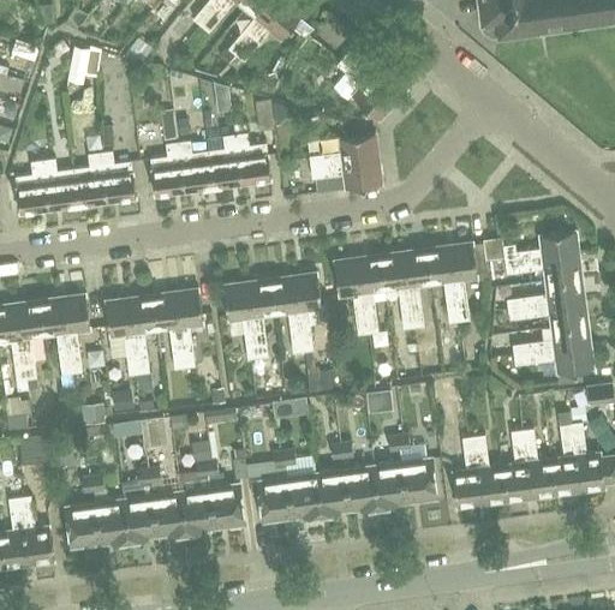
[(201,28),(225,0),(210,0),(193,22),(201,28)]
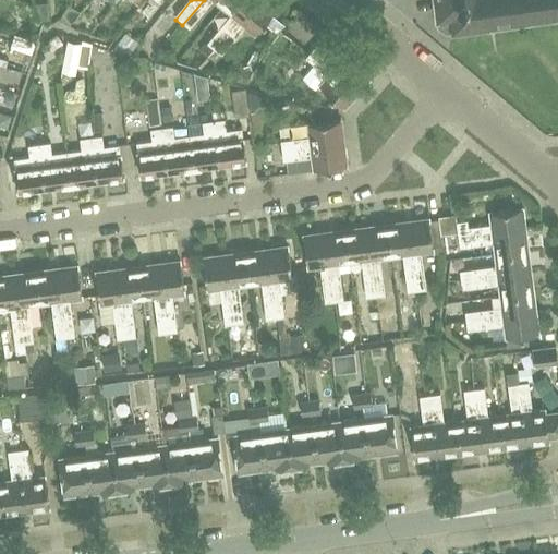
[(222,11),(231,0),(204,0),(182,25),(190,32),(214,3),(222,11)]
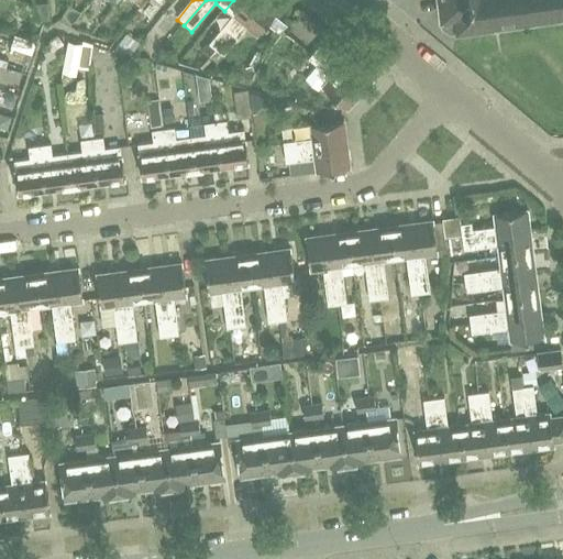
[(217,53),(261,0),(260,0),(233,0),(224,11),(233,18),(209,46),(217,53)]
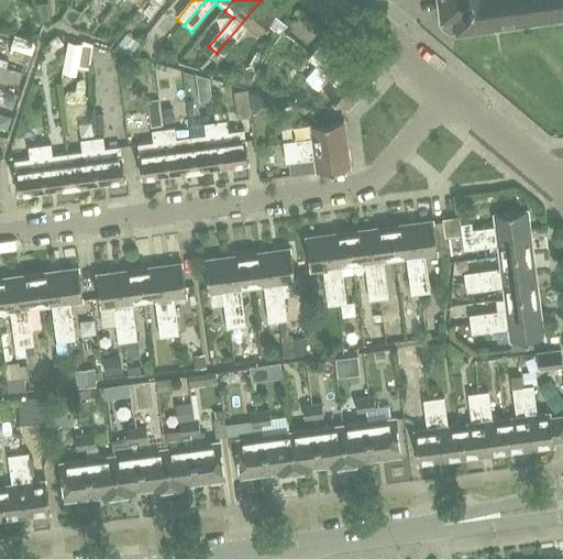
[(261,0),(217,53),(223,59),(247,30),(257,39),(265,29),(272,20),(277,14),(261,0)]
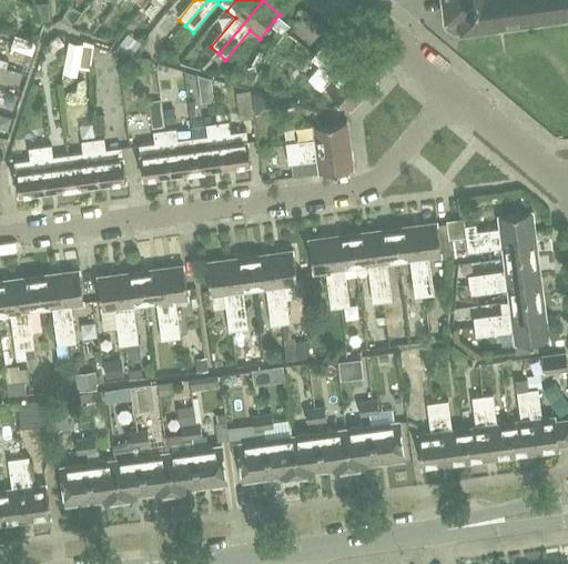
[(567,0),(443,0),(446,23),(459,21),(462,34),(567,20),(567,0)]
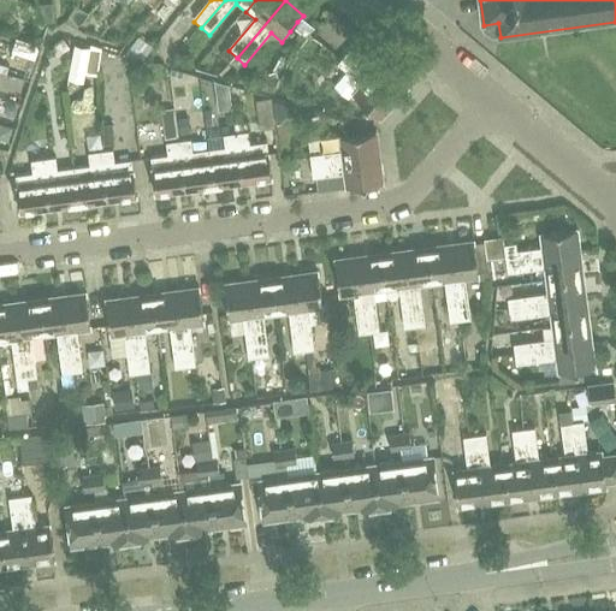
[(314,35),(297,22),(290,31),(306,45),(314,35)]
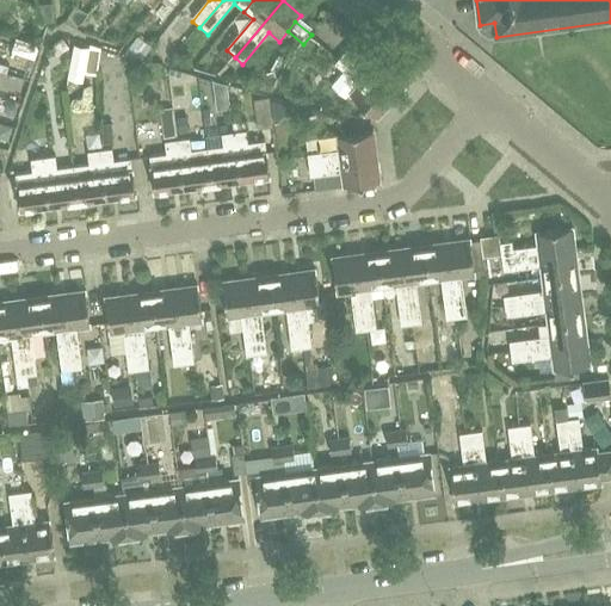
[(153,50),(139,39),(129,51),(142,63),(153,50)]
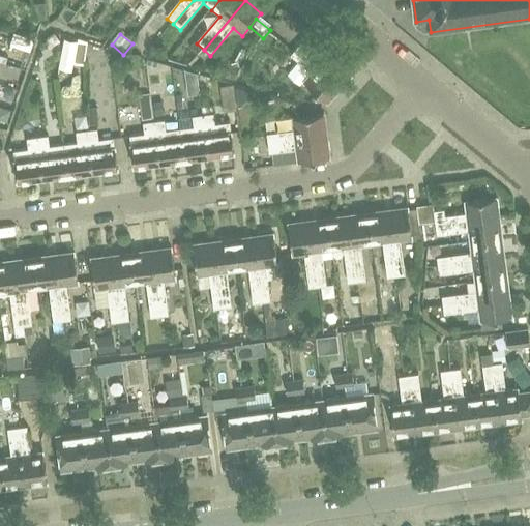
[(297,50),(342,88),(356,71),(332,52),(325,60),(303,42),(297,50)]
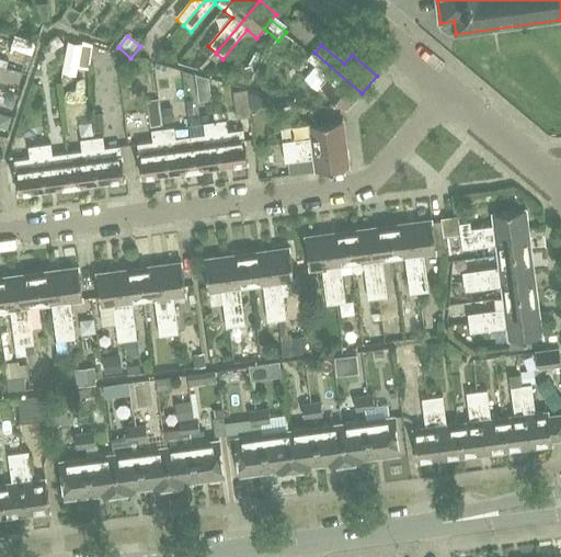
[(78,71),(81,50),(81,49),(69,46),(64,76),(77,78),(78,71)]
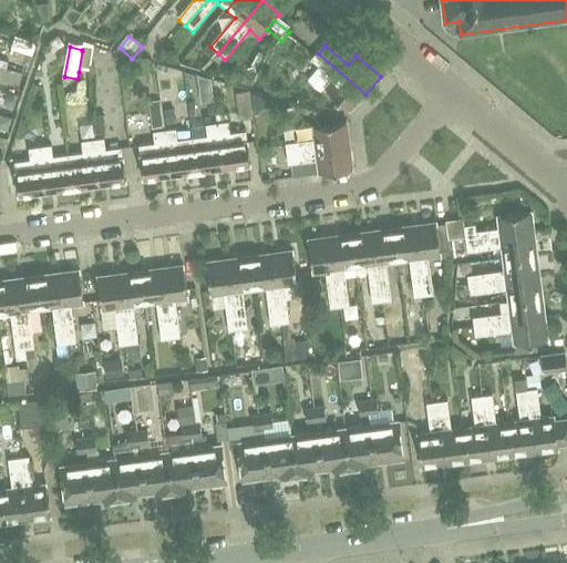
[(86,74),(91,52),(82,51),(79,72),(86,74)]
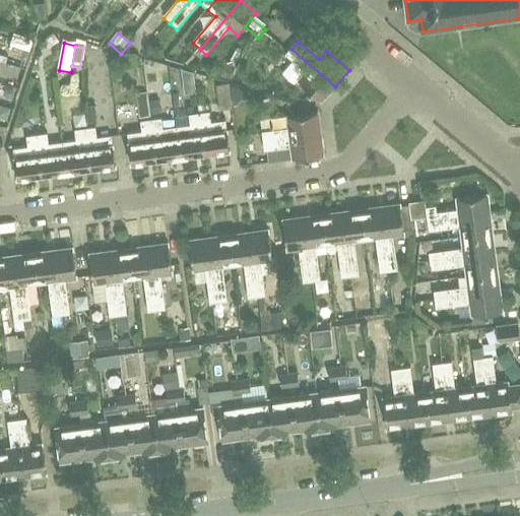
[(321,103),(335,86),(291,49),(285,56),(306,74),(299,83),(321,103)]
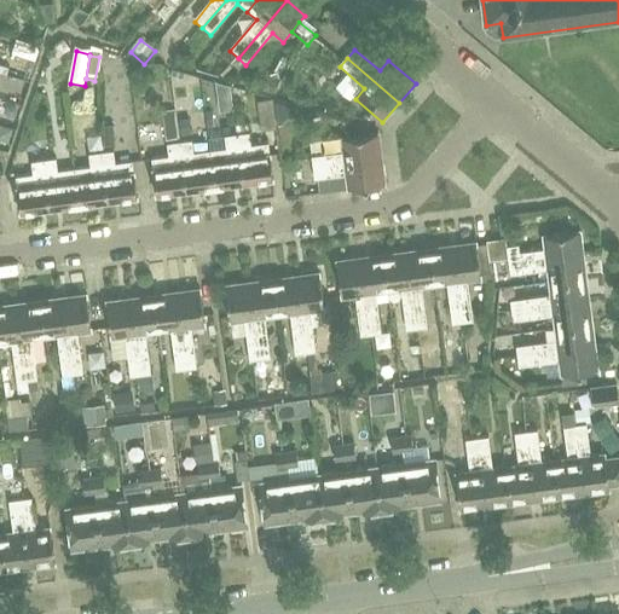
[(215,85),(220,116),(232,114),(230,100),(229,88),(215,85)]
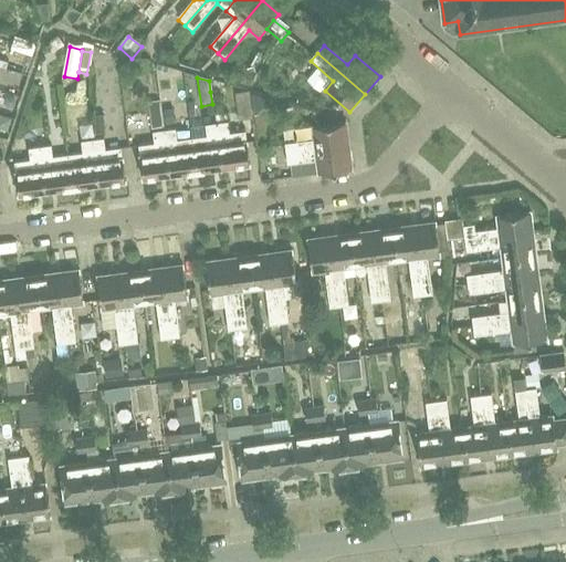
[(253,122),(250,94),(237,96),(240,124),(253,122)]
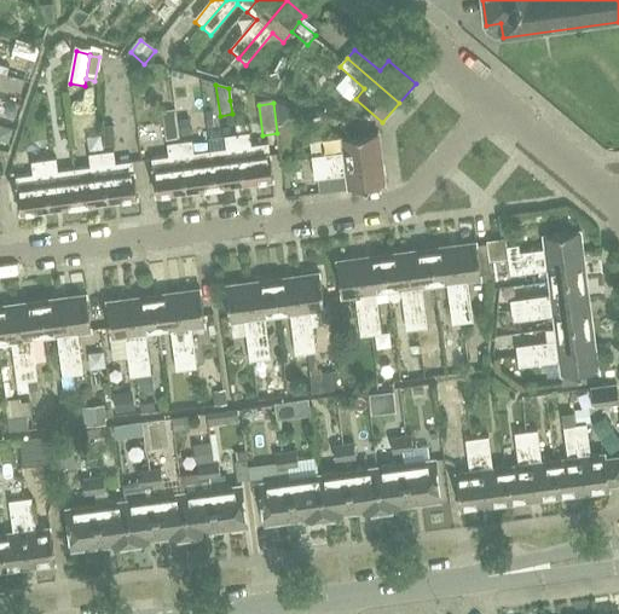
[(298,116),(299,110),(275,104),(277,129),(284,129),(294,120),(298,116)]
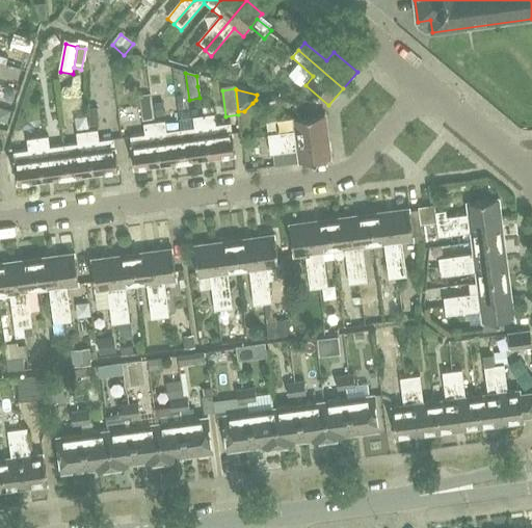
[(151,97),(139,98),(143,123),(154,122),(151,97)]
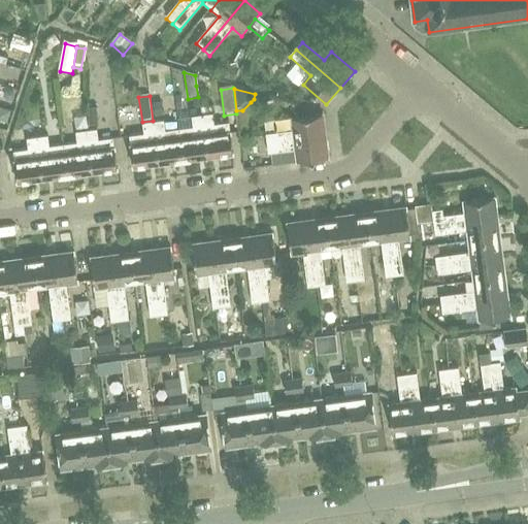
[(162,119),(161,105),(153,106),(155,120),(162,119)]
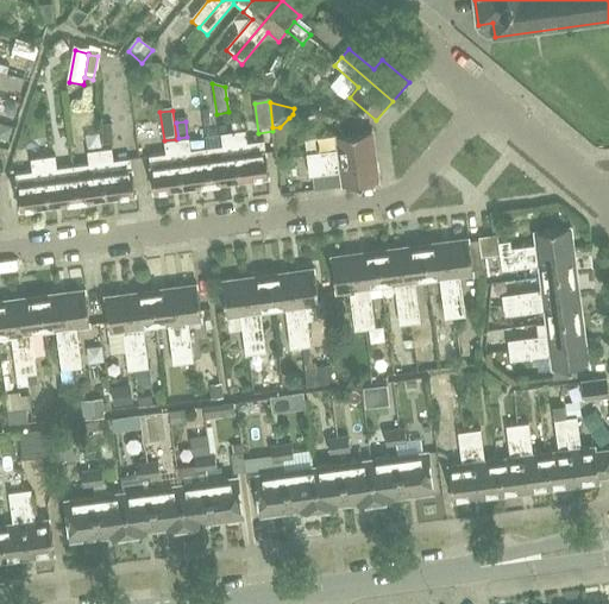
[(104,129),(105,145),(115,143),(114,126),(104,129)]
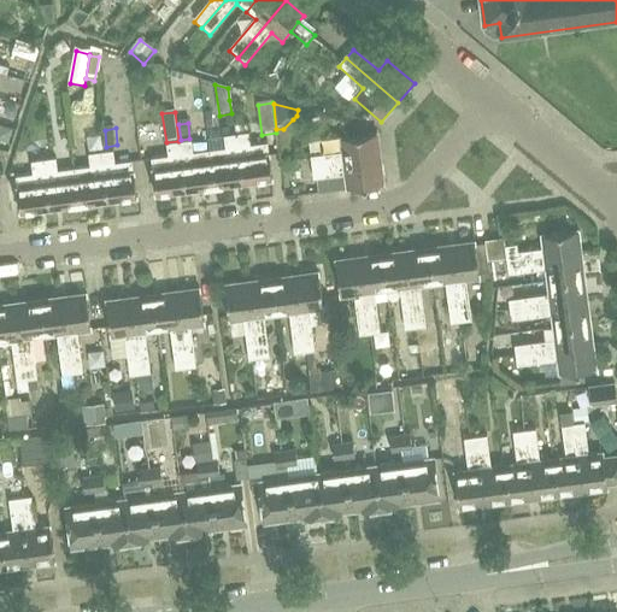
[(12,136),(0,133),(0,148),(7,151),(12,136)]
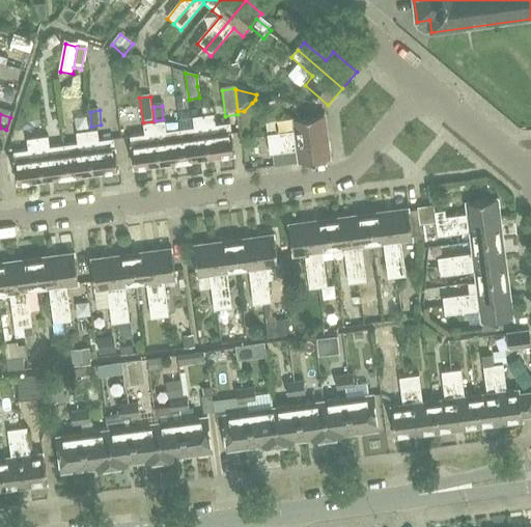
[(210,160),(234,157),(230,123),(216,126),(214,115),(203,116),(210,160)]
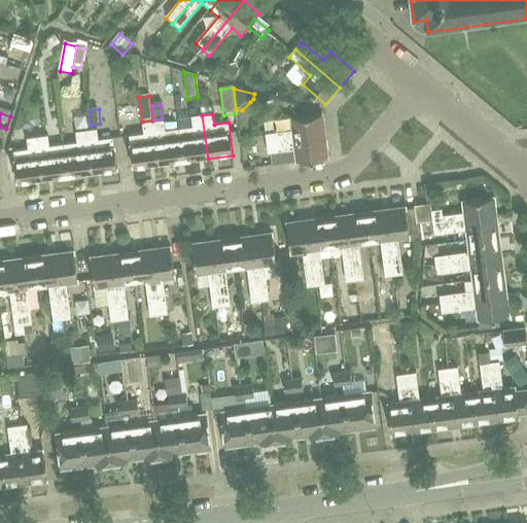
[(202,115),(191,116),(192,128),(179,130),(183,162),(208,159),(202,115)]
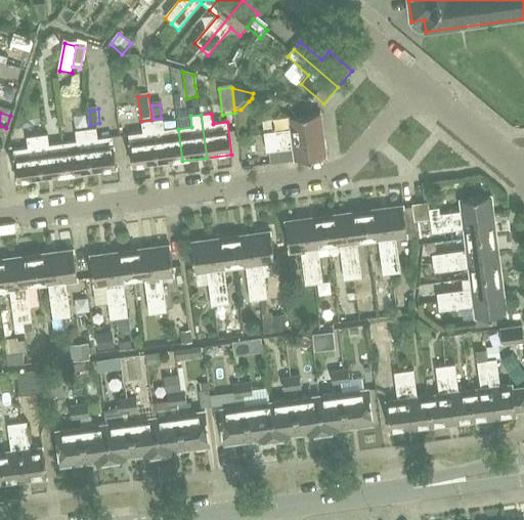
[(265,145),(323,137),(320,116),(290,120),(291,131),(264,135),(265,145)]
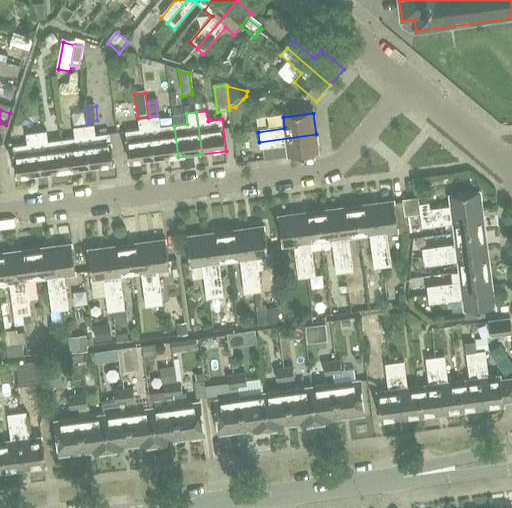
[(178,157),(174,126),(160,128),(159,117),(149,118),(154,161),(178,157)]
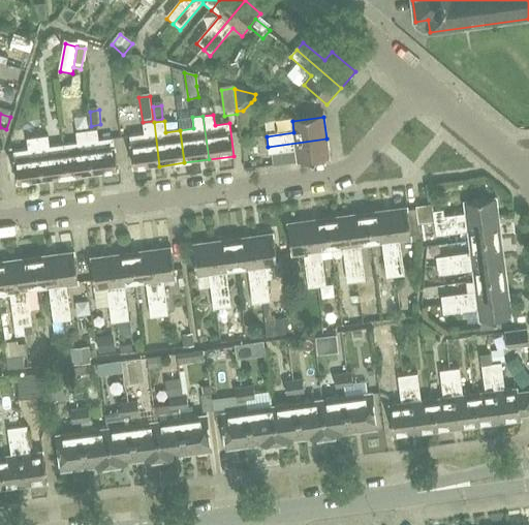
[(134,170),(159,166),(154,122),(143,124),(145,134),(129,136),(134,170)]
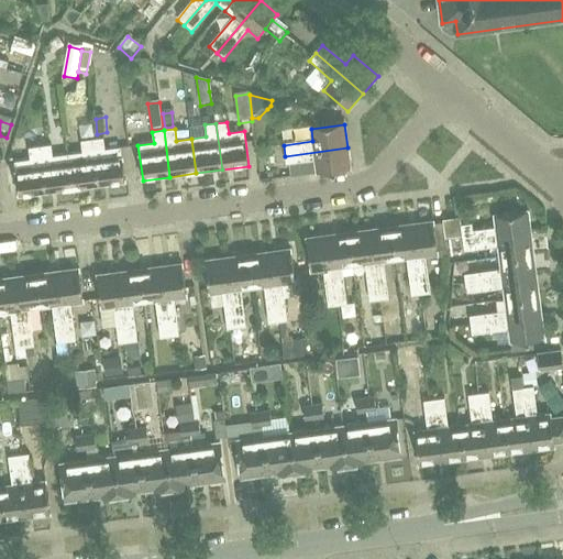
[(99,186),(125,183),(121,148),(105,150),(103,139),(92,140),(99,186)]
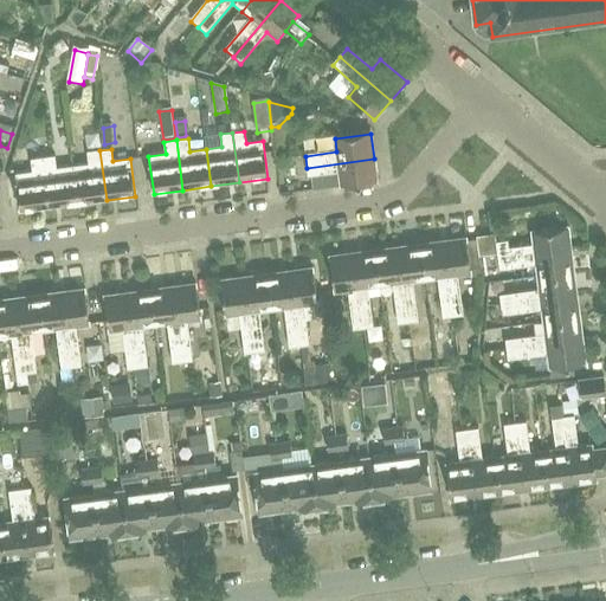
[(77,204),(107,200),(100,150),(86,152),(89,165),(72,167),(77,204)]
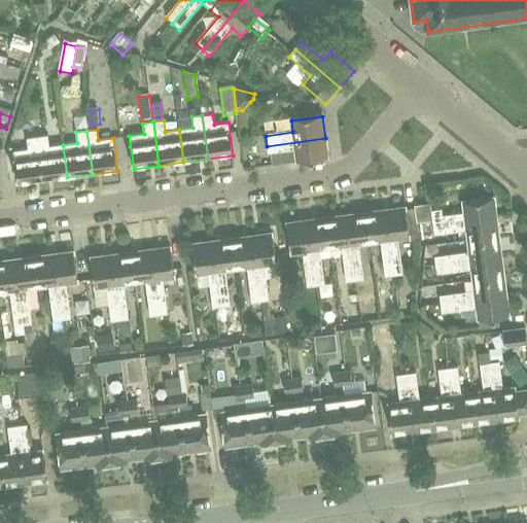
[(67,177),(63,145),(49,147),(47,136),(37,137),(42,181),(67,177)]
